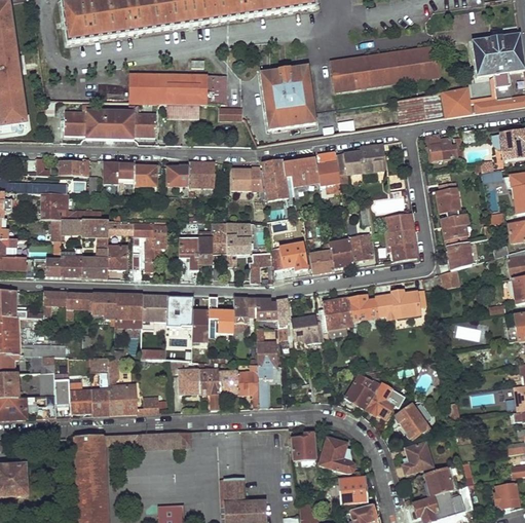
[(73,0),(59,2),(66,45),(312,6),(311,0),(73,0)]
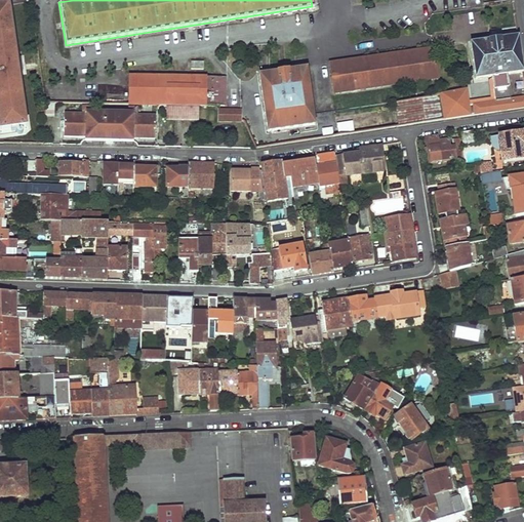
[(0,127),(26,123),(9,2),(0,3),(0,127)]
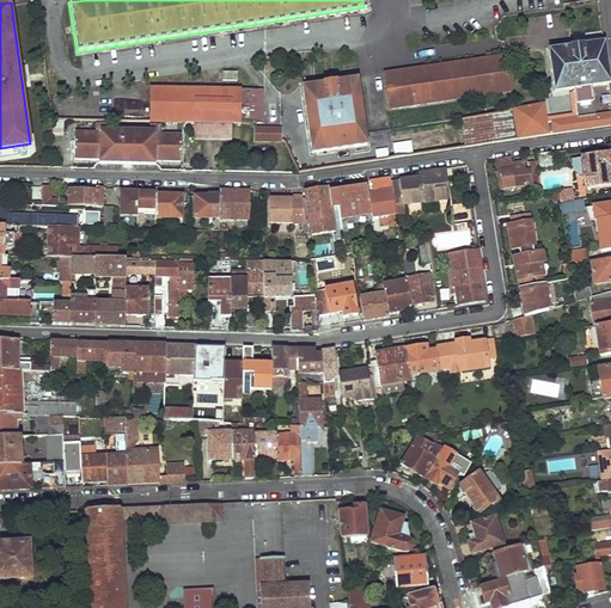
[(550,118),(551,130),(610,121),(610,99),(602,37),(545,45),(551,87),(570,85),(575,114),(550,118)]
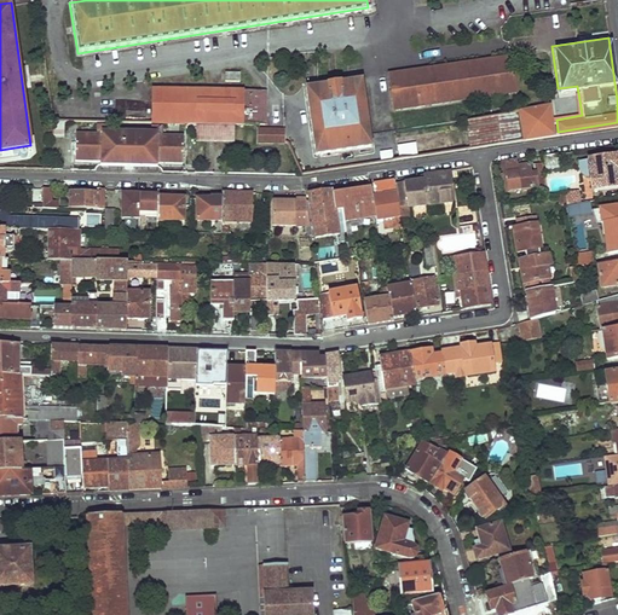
[(386,73),(391,105),(512,86),(507,54),(386,73)]
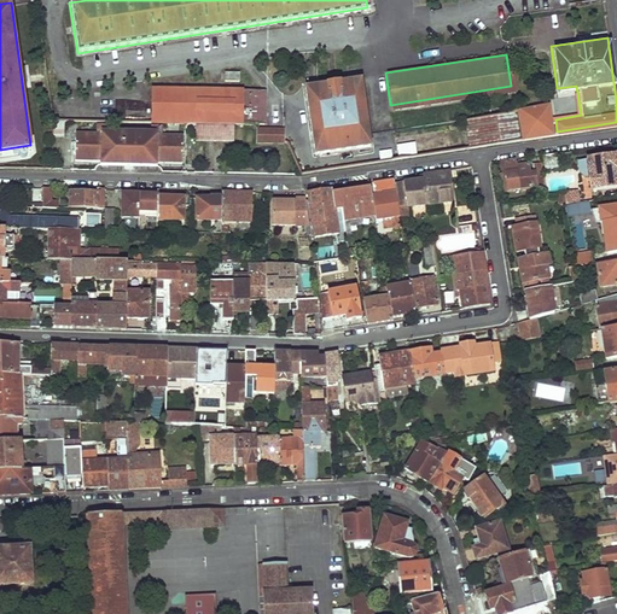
[(303,85),(314,152),(368,145),(359,76),(303,85)]
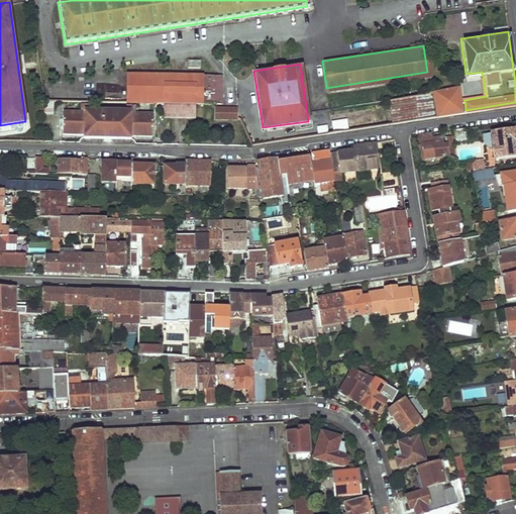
[(125,72),(125,100),(163,101),(195,101),(214,101),(219,101),(219,72),(125,72)]
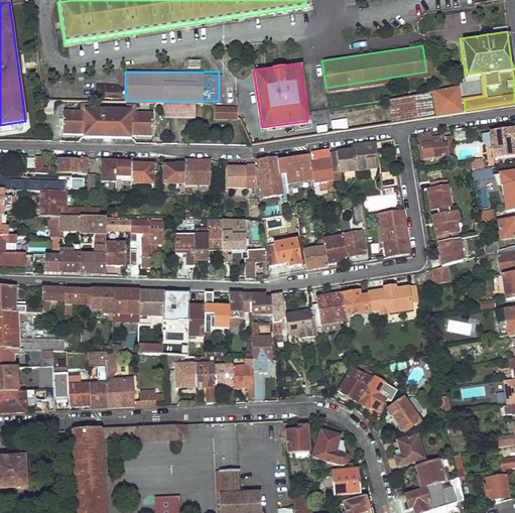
[(320,111),(324,131),(460,110),(455,84),(385,98),(385,100),(320,111)]
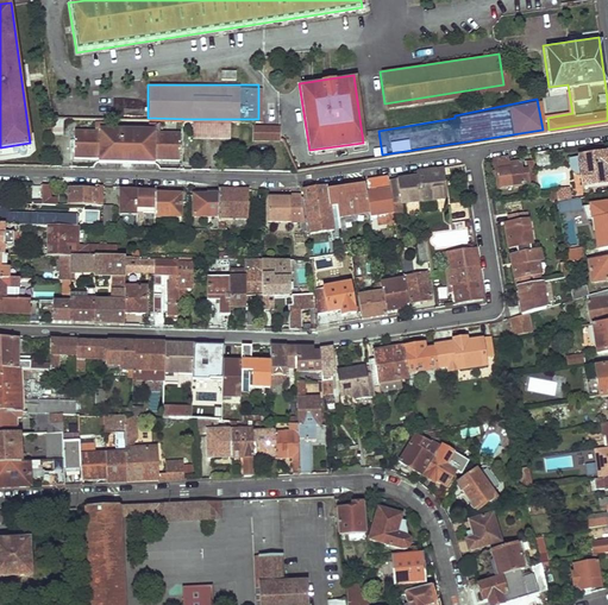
[(63,115),(51,115),(51,133),(63,133),(63,115)]
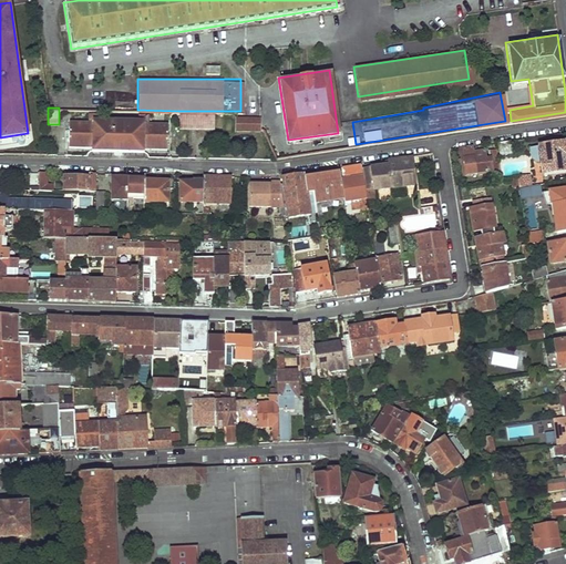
[(214,111),(178,111),(178,126),(214,126),(214,111)]
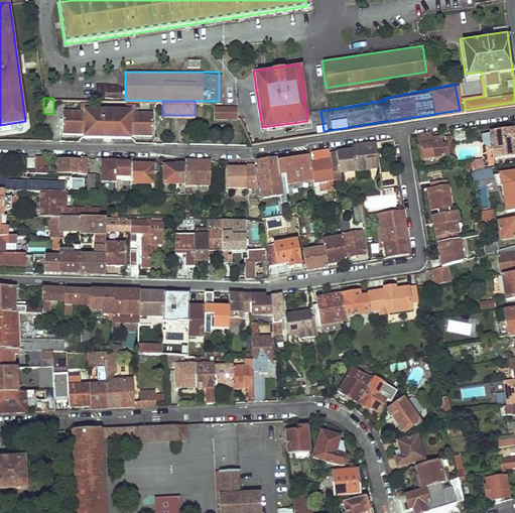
[(62,109),(62,132),(84,133),(84,135),(130,136),(130,133),(150,134),(150,111),(133,111),(133,104),(126,104),(126,110),(88,110),(87,103),(80,103),(80,109),(62,109)]
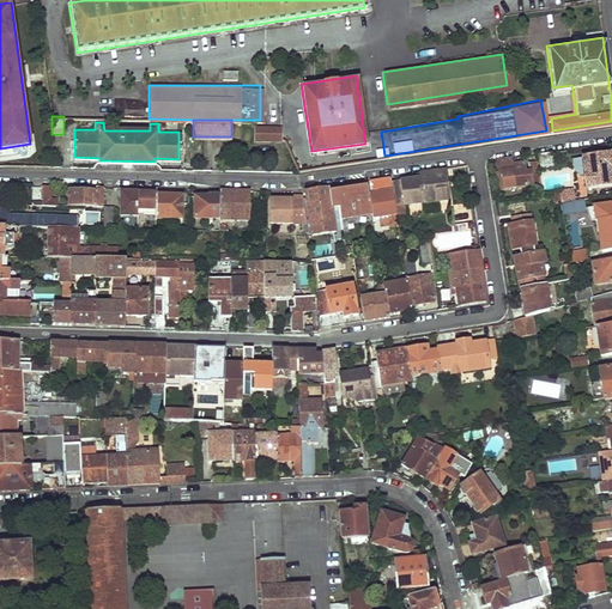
[(254,126),(254,139),(280,139),(279,126),(254,126)]
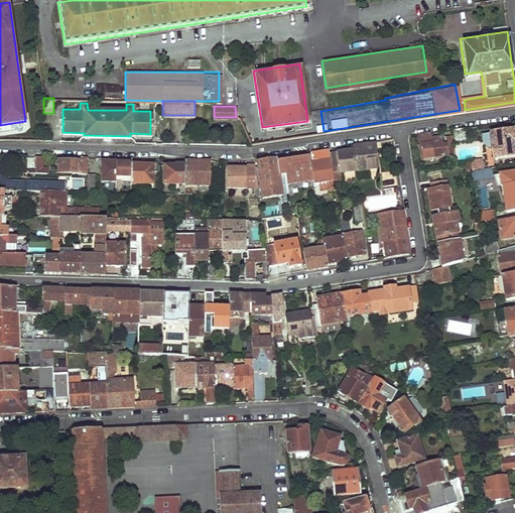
[(455,128),(456,139),(467,137),(466,127),(455,128)]
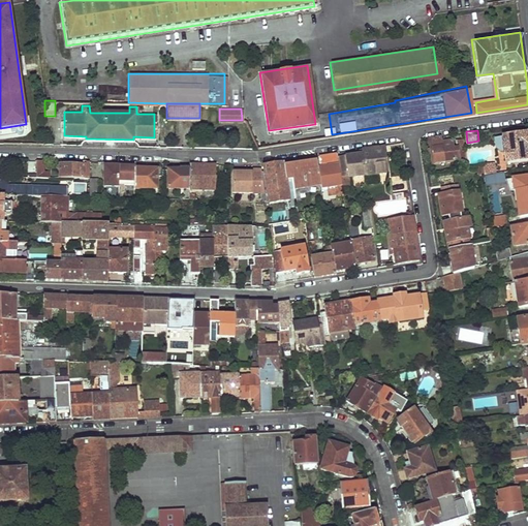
[(506,150),(507,161),(527,158),(527,147),(527,145),(527,144),(527,132),(501,135),(502,140),(505,138),(506,150)]
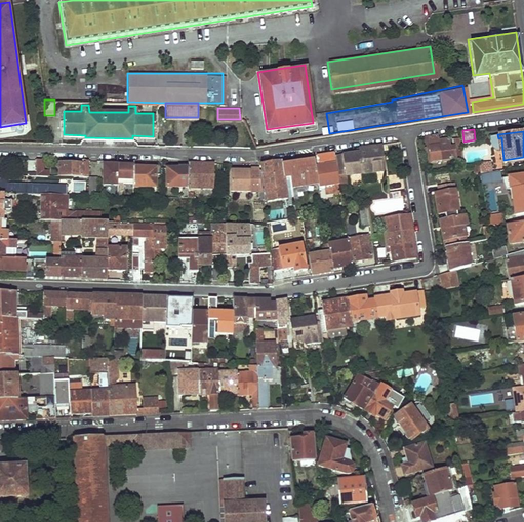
[(430,160),(451,157),(458,156),(459,160),(464,159),(460,136),(452,137),(454,145),(449,146),(448,138),(438,139),(437,134),(426,136),(430,160)]
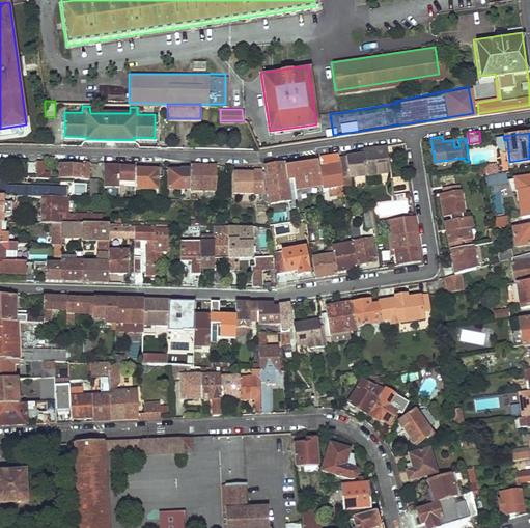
[(508,150),(507,139),(504,140),(503,136),(498,137),(500,146),(505,150),(508,150)]
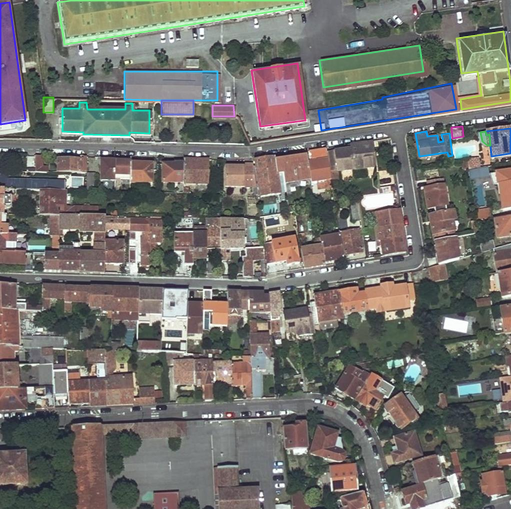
[(352,147),(354,167),(375,164),(370,139),(351,142),(352,147)]
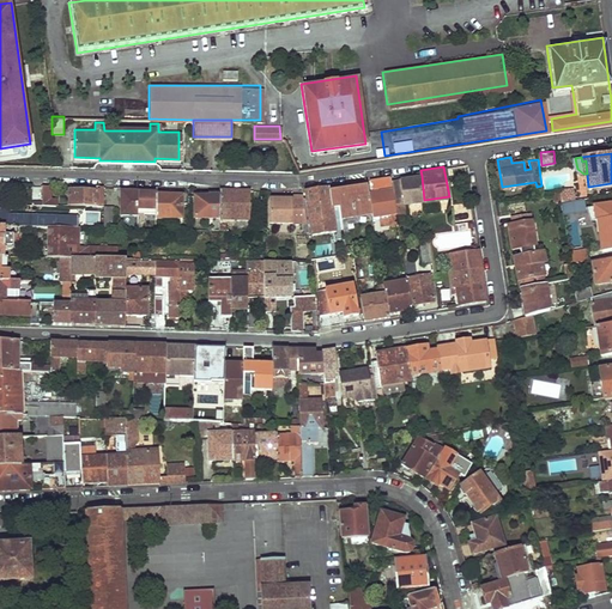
[(380,209),(382,224),(392,223),(392,224),(399,224),(395,202),(392,180),(391,176),(371,180),(371,183),(368,184),(371,212),(380,209)]
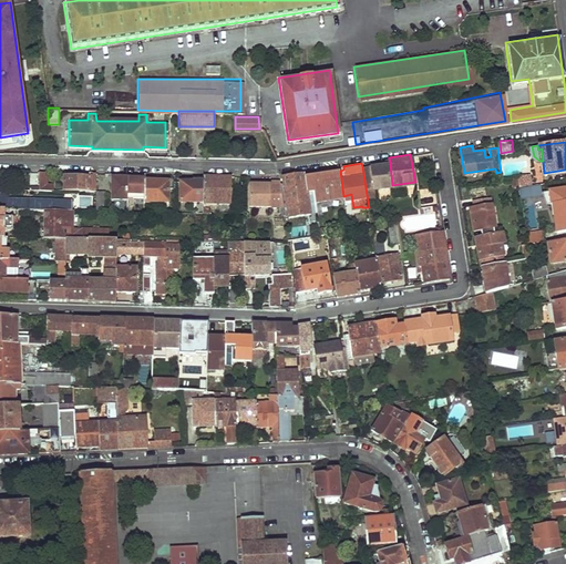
[(362,166),(366,187),(374,186),(374,187),(392,185),(390,163),(362,166)]
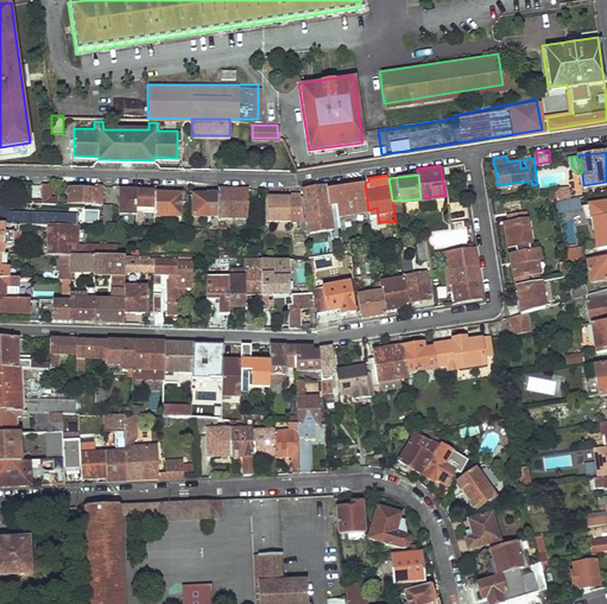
[(49,196),(50,183),(43,182),(42,203),(55,203),(56,196),(49,196)]
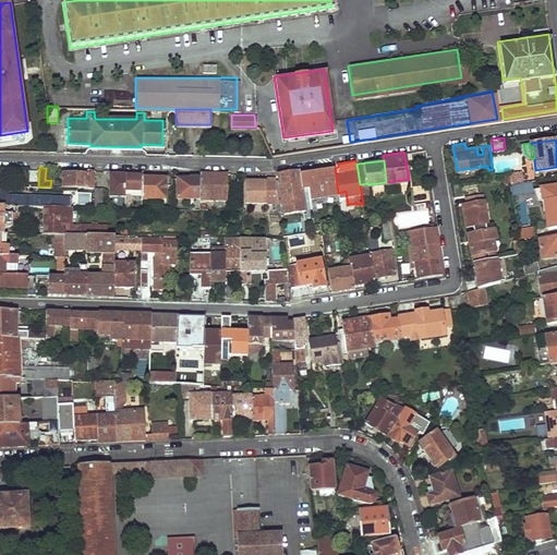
[(62,168),(61,186),(87,188),(87,186),(87,169),(62,168)]
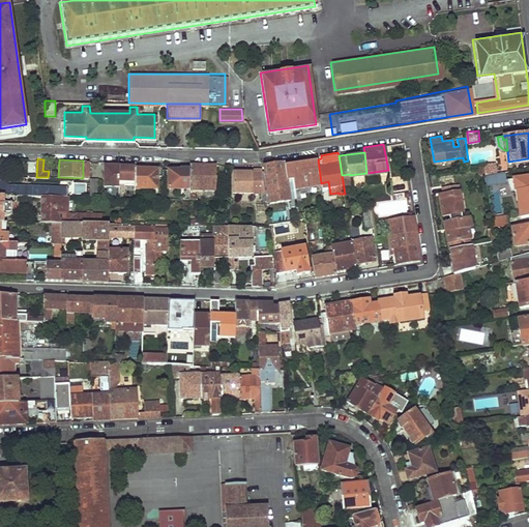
[(292,175),(296,201),(299,200),(298,186),(321,183),(318,159),(295,163),(294,162),(290,162),(285,164),(286,176),(292,175)]
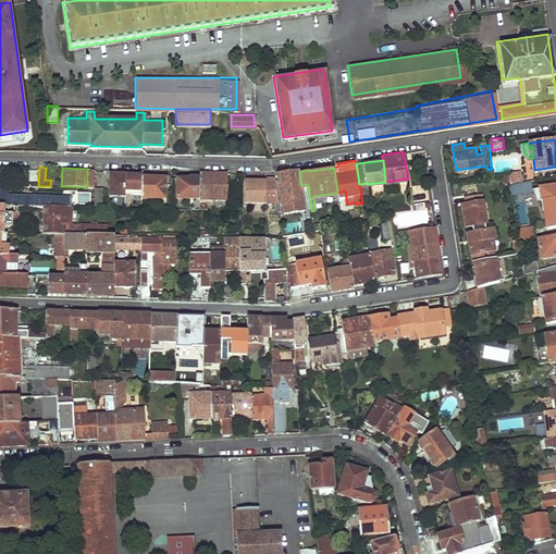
[(278,172),(282,214),(293,212),(295,220),(305,219),(300,185),(299,172),(298,169),(278,172)]
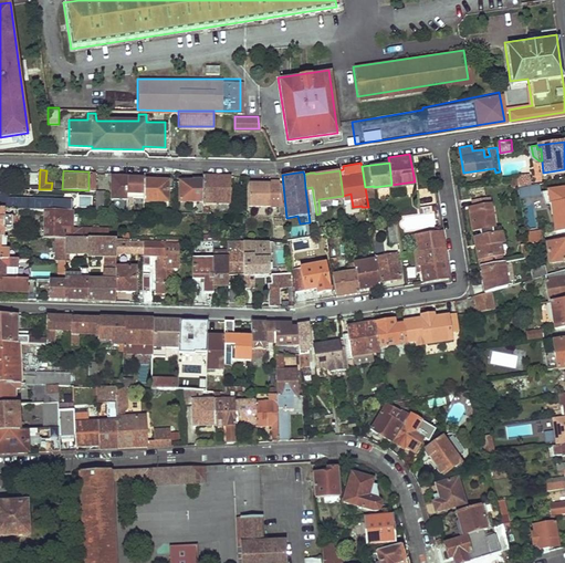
[(126,175),(112,175),(112,196),(125,196),(126,175)]
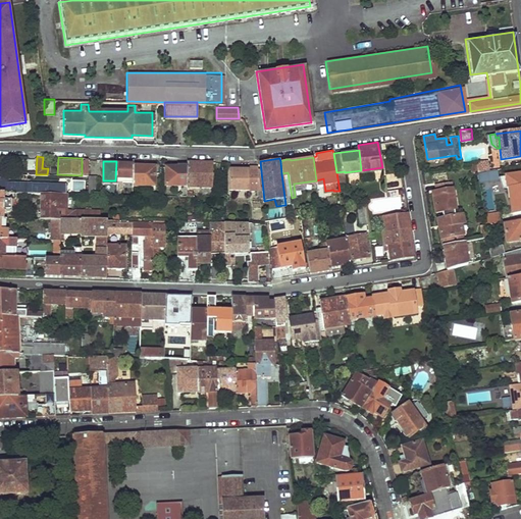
[(133,162),(116,161),(115,180),(115,188),(118,188),(120,188),(120,180),(132,180),(133,162)]
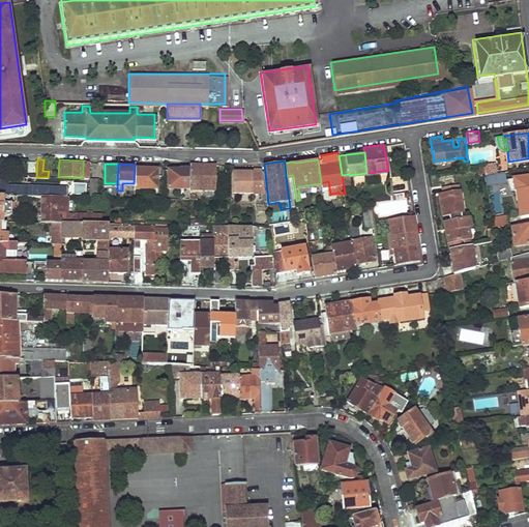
[(189,167),(189,188),(214,188),(216,164),(190,164),(189,167)]
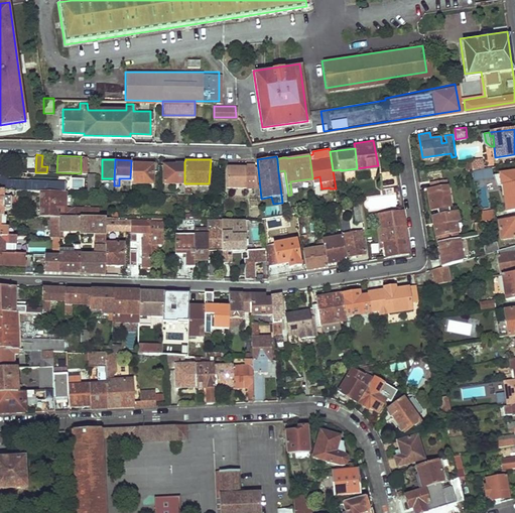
[(138,161),(131,160),(130,178),(130,182),(151,183),(151,163),(138,163),(138,161)]
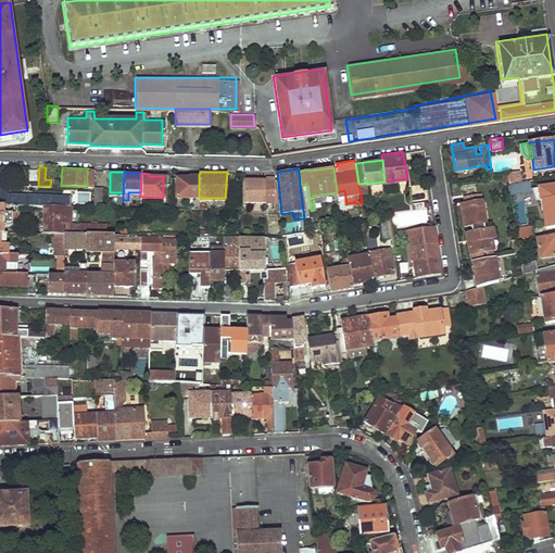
[(199,198),(199,175),(192,174),(191,177),(178,177),(177,196),(192,197),(192,208),(199,209),(199,203),(199,198)]
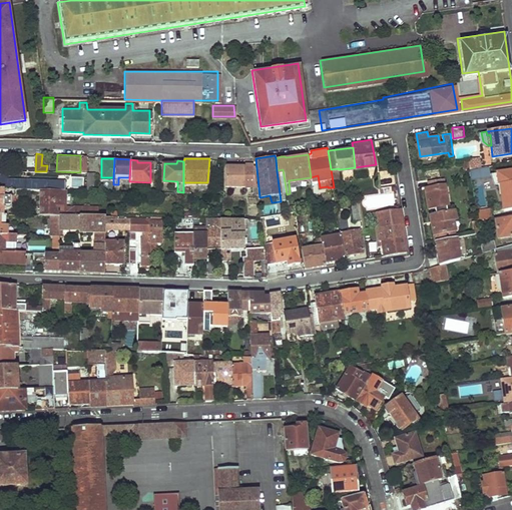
[(226,164),(225,185),(254,186),(251,164),(226,164)]
